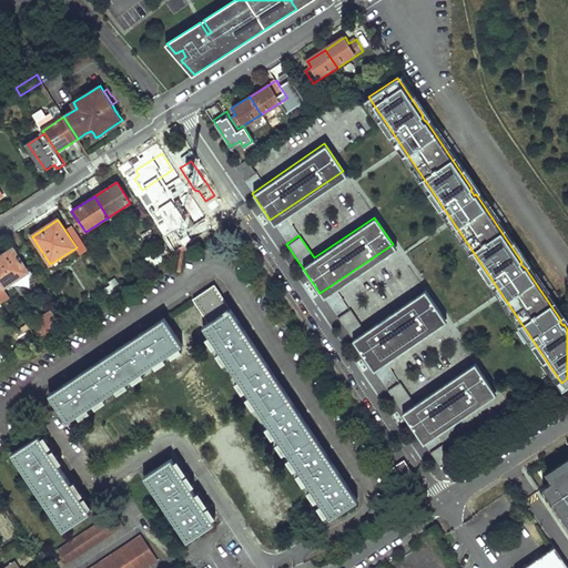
[(0,255),(0,283),(3,288),(4,290),(29,272),(13,247),(0,255)]
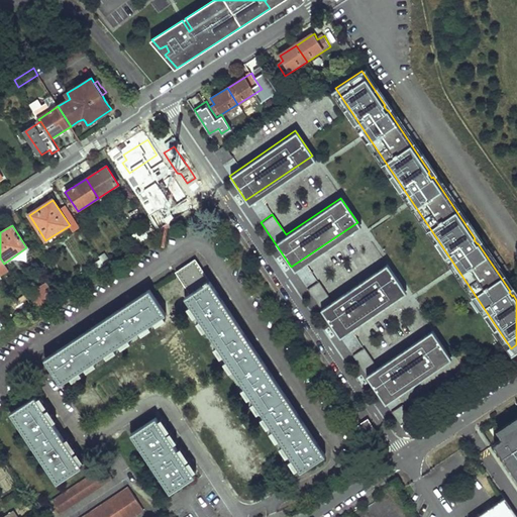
[(134,243),(148,238),(144,228),(131,232),(134,243)]
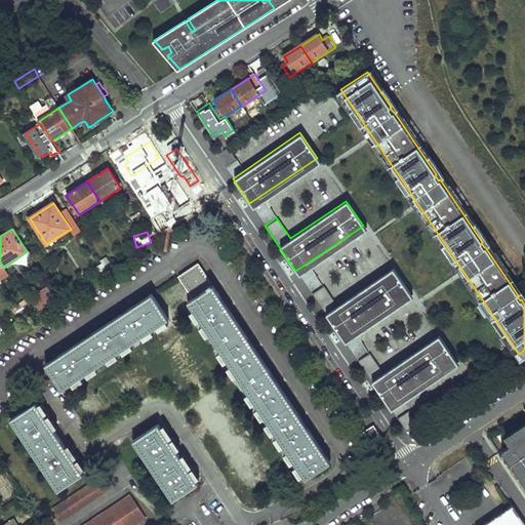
[(96,269),(98,273),(106,269),(103,265),(96,269)]
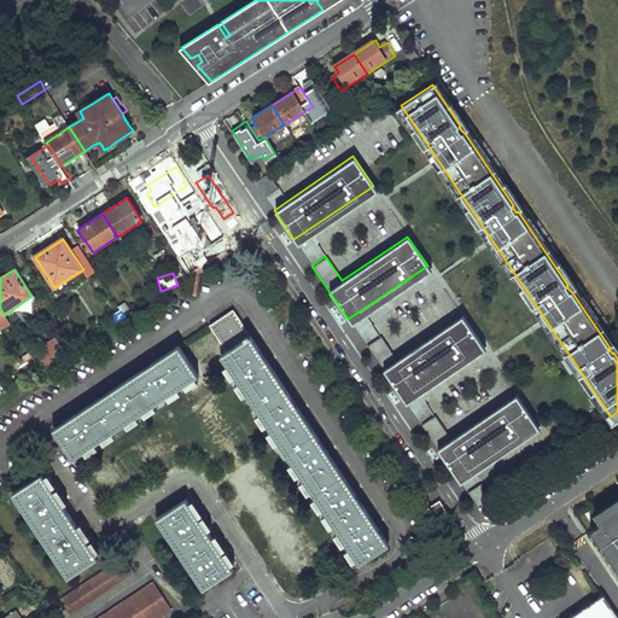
[(5,315),(4,314),(0,315),(0,331),(11,325),(5,315)]
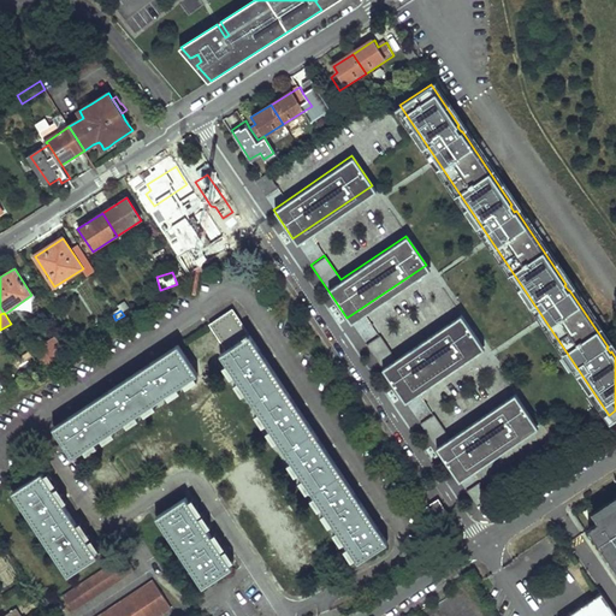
[(365,344),(401,398),(479,344),(460,315),(395,360),(378,335),(365,344)]
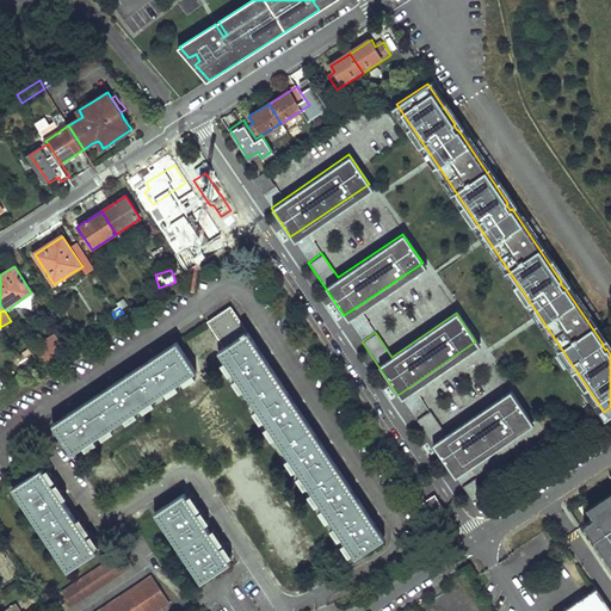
[(384,550),(254,340),(239,316),(215,332),(230,356),(223,359),(281,450),(355,568),(384,550)]
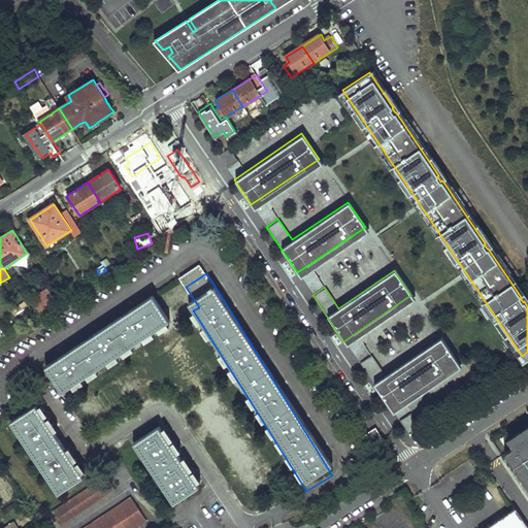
[(48,289),(29,302),(37,315),(55,303),(52,298),(54,297),(48,289)]
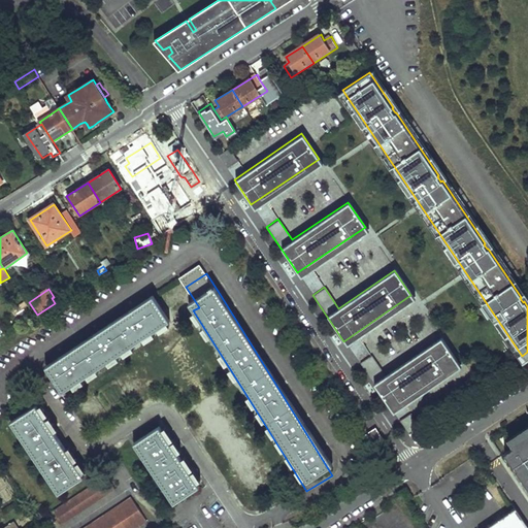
[(160,302),(52,369),(68,395),(176,328),(160,302)]
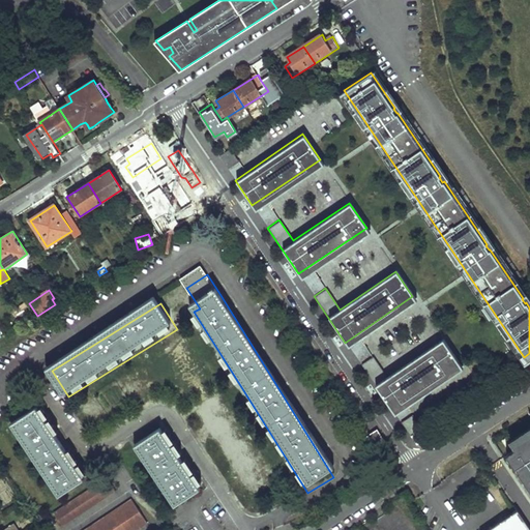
[(25,310),(12,318),(18,325),(30,317),(25,310)]
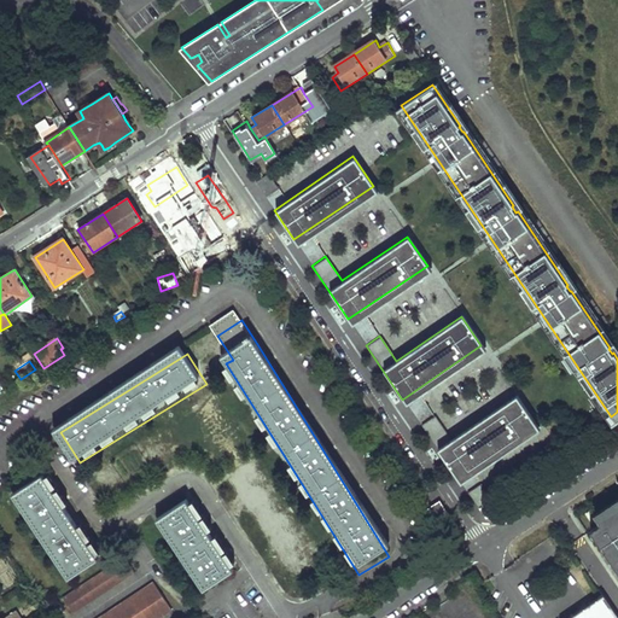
[(419,425),(456,479),(535,425),(516,396),(449,441),(433,417),(419,425)]
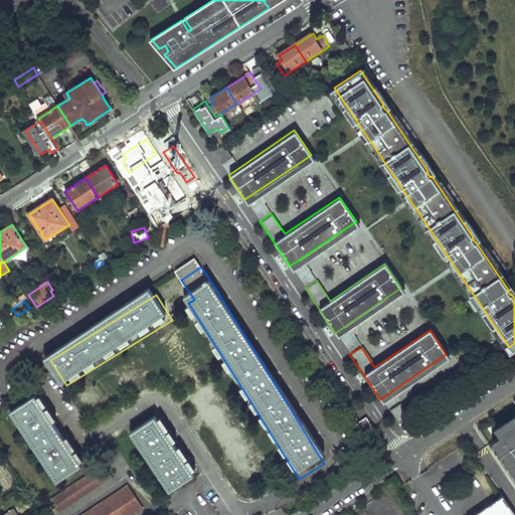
[(14,413),(59,484),(83,469),(38,397),(14,413)]
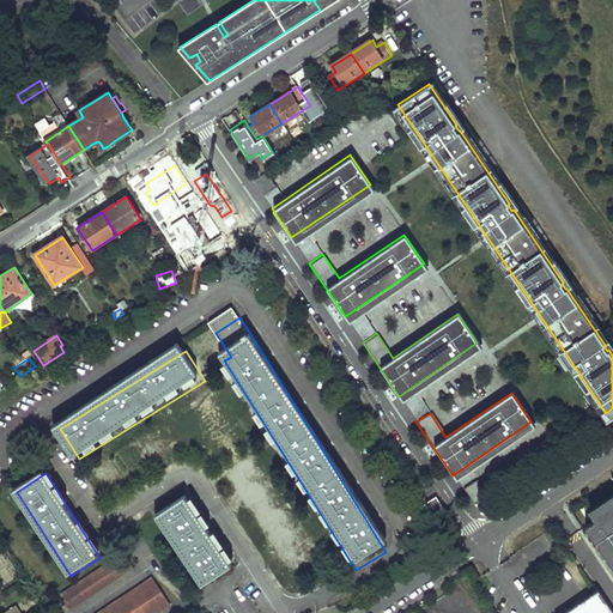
[(462,490),(472,504),(485,496),(474,481),(462,490)]
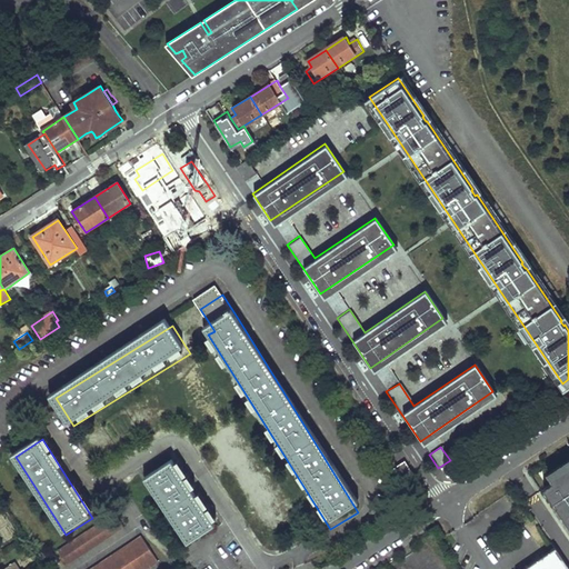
[(405,462),(393,471),(400,481),(412,473),(405,462)]
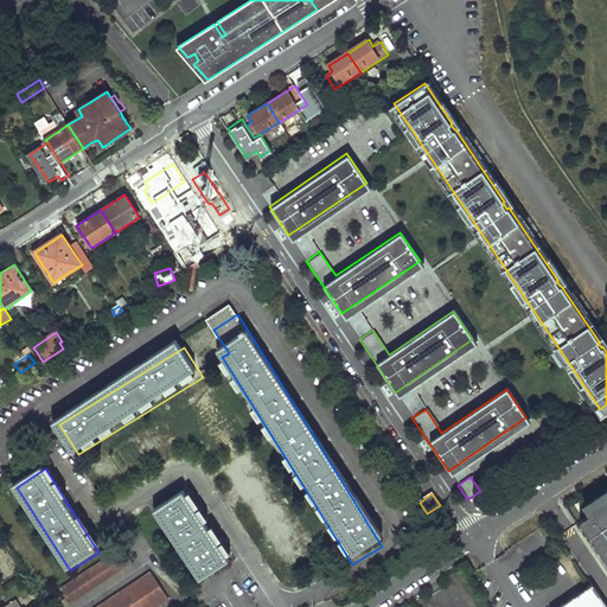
[(157,516),(200,586),(230,567),(185,497),(157,516)]
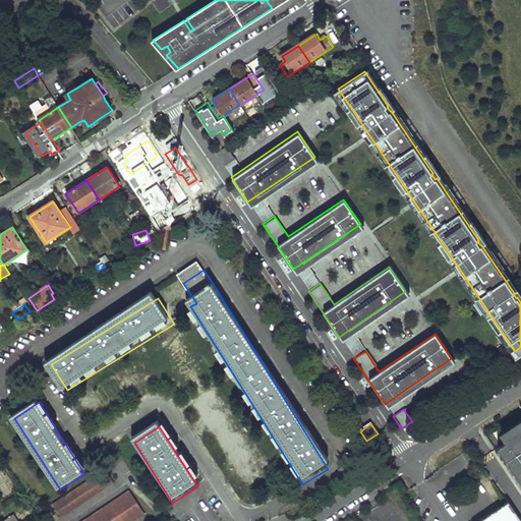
[(520,426),(502,440),(504,443),(496,448),(520,484),(520,426)]
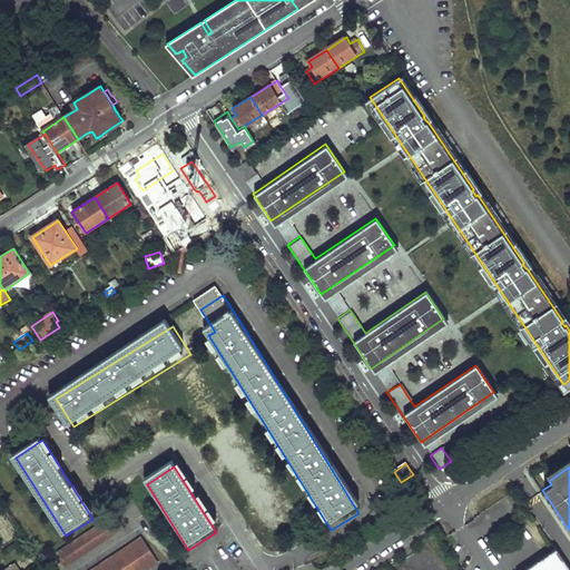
[(272,510),(256,520),(264,532),(279,522),(272,510)]
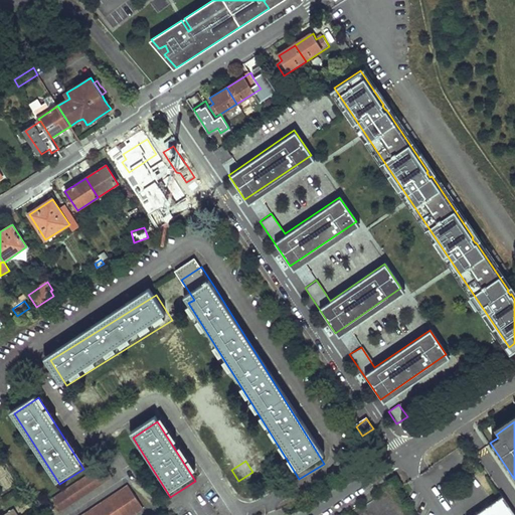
[(52,501),(61,514),(113,481),(105,468),(52,501)]
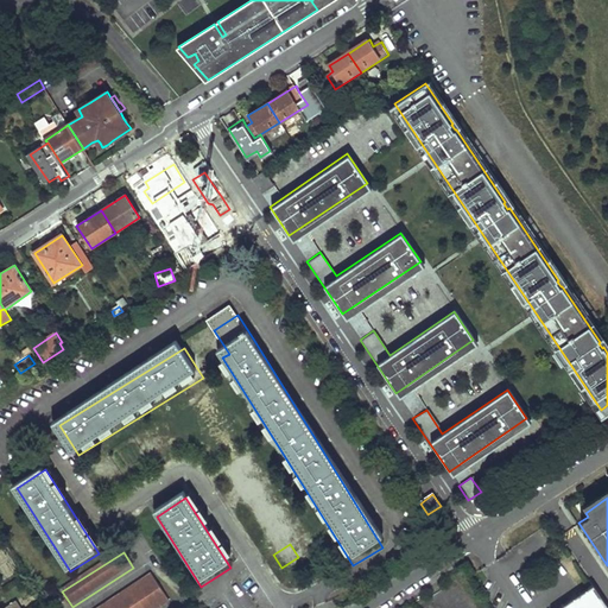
[(102,607),(166,607),(170,606),(152,577),(102,607)]
